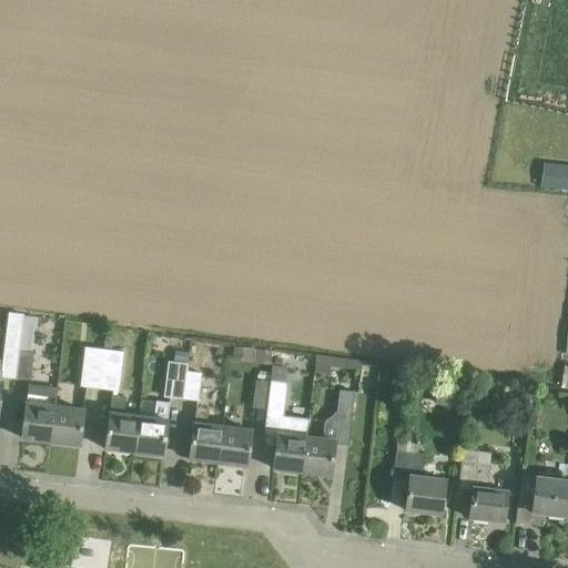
[(567,166),(556,166),(554,186),(567,186),(567,166)]
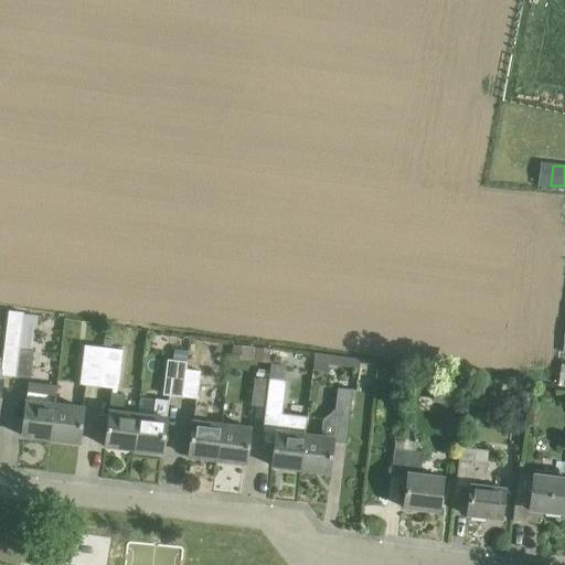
[(1,375),(18,376),(22,324),(23,312),(6,311),(1,375)]
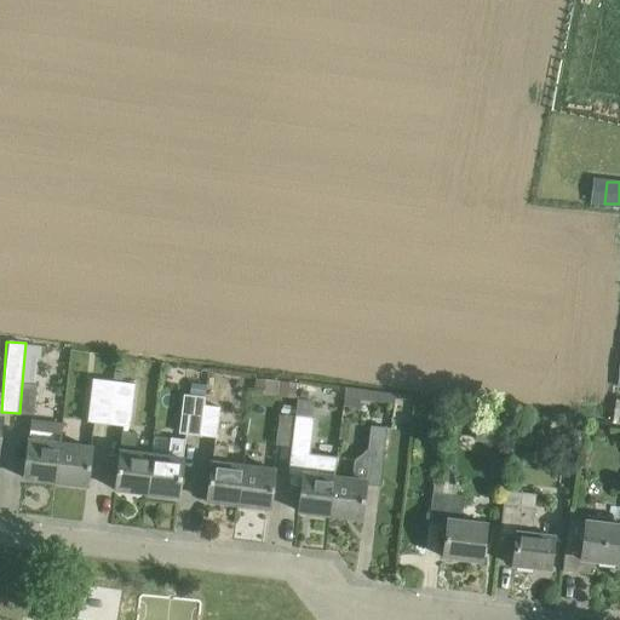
[(24,356),(19,413),(32,414),(35,383),(34,383),(36,357),(24,356)]
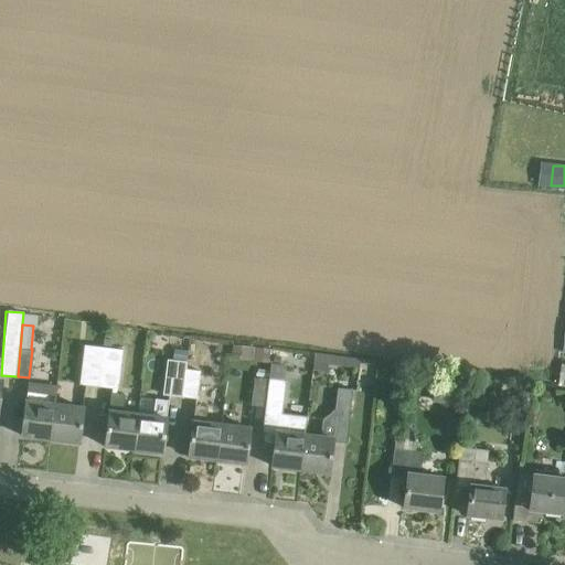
[(80,384),(98,386),(103,347),(84,344),(80,384)]
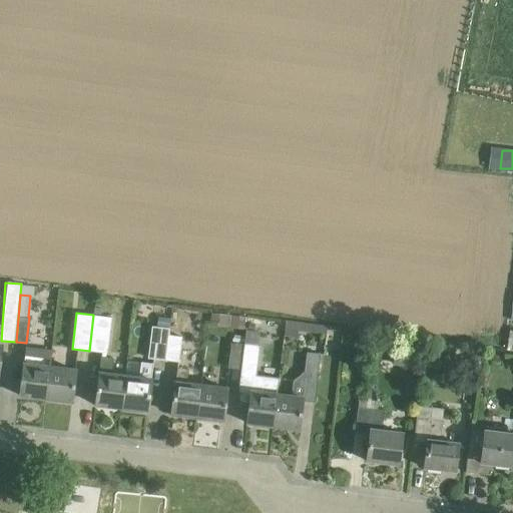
[(209,326),(244,330),(246,318),(210,313),(209,326)]
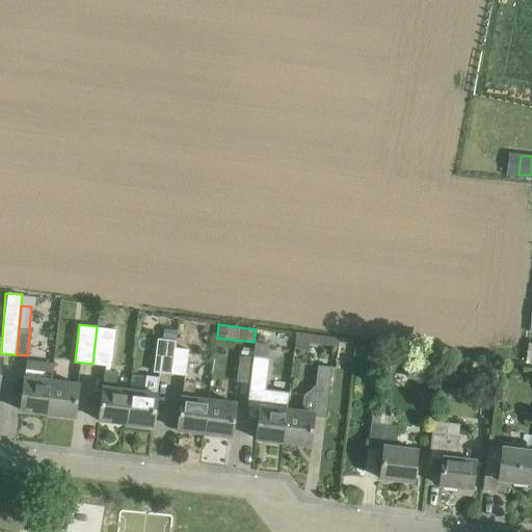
[(105,327),(97,326),(92,364),(110,367),(114,328),(105,327)]
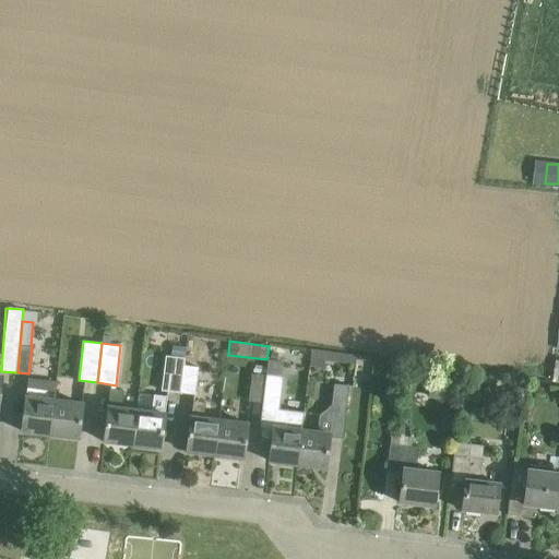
[(171,345),(170,354),(183,355),(185,346),(171,345)]
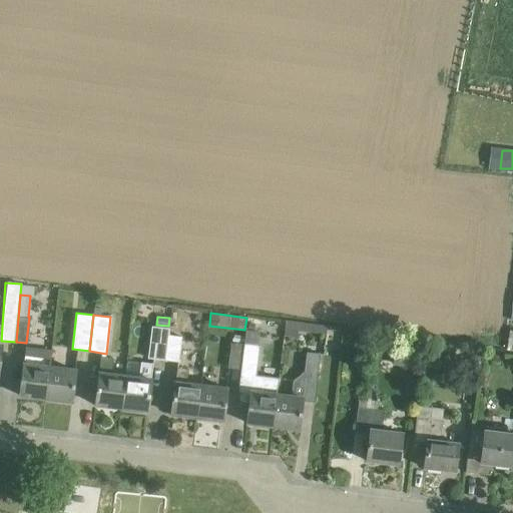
[(329,324),(286,319),(285,329),(327,334),(329,324)]
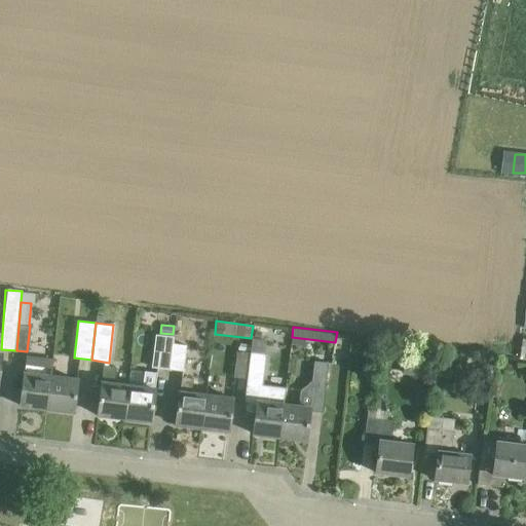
[(170,370),(173,344),(174,336),(155,334),(151,368),(170,370)]
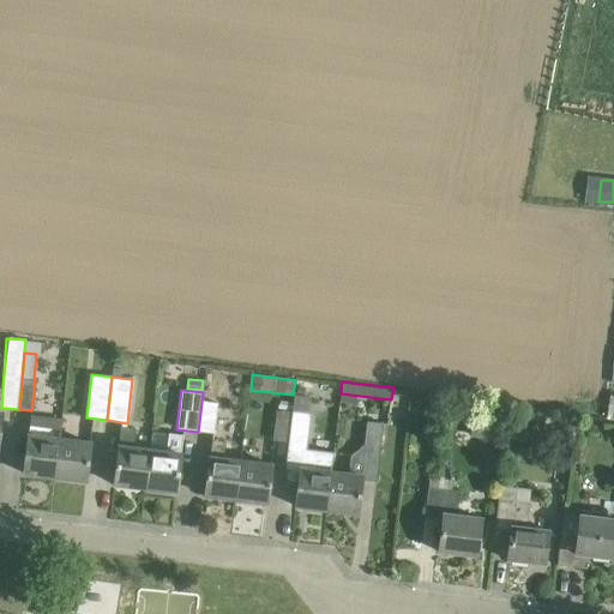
[(295,396),(295,398),(293,411),(289,443),(304,445),(307,445),(312,413),(308,413),(309,397),(295,396)]
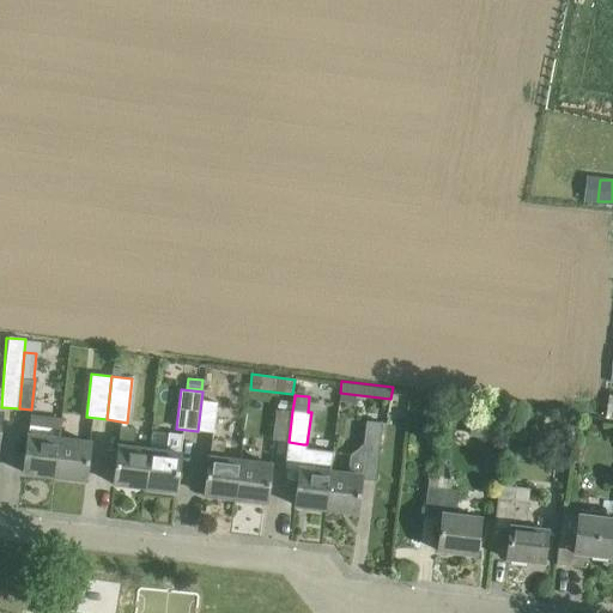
[(216,404),(201,401),(198,431),(212,434),(216,404)]
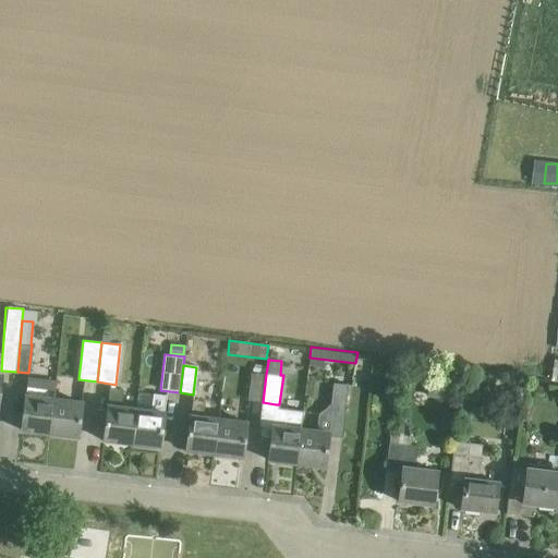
[(263,402),(266,374),(253,373),(249,401),(263,402)]
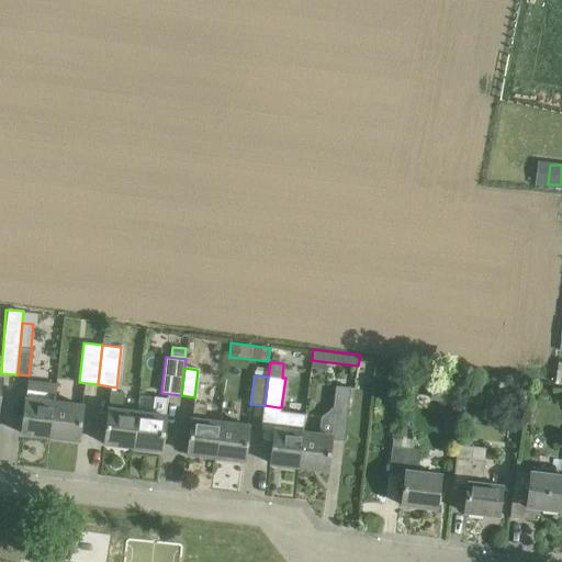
[(47,437),(55,384),(25,381),(22,434),(47,437)]
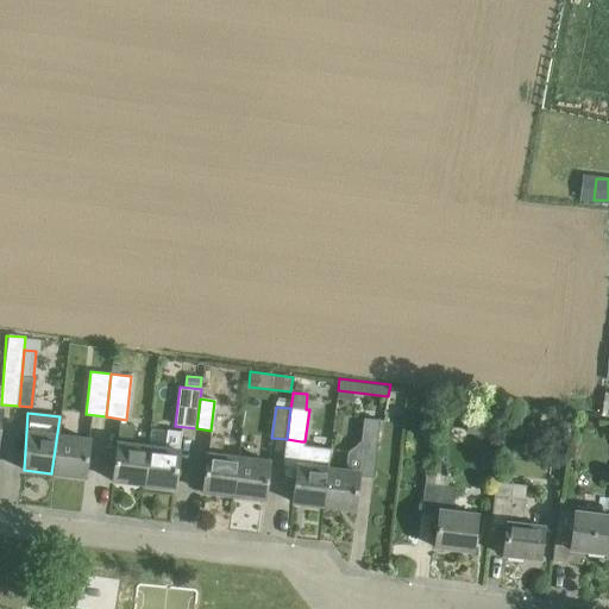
[(473,413),(472,431),(491,433),(494,415),(473,413)]
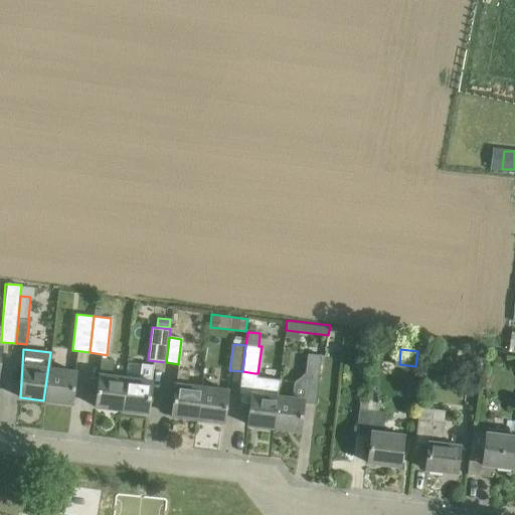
[(50,352),(43,400),(71,403),(74,372),(50,369),(53,352),(50,352)]
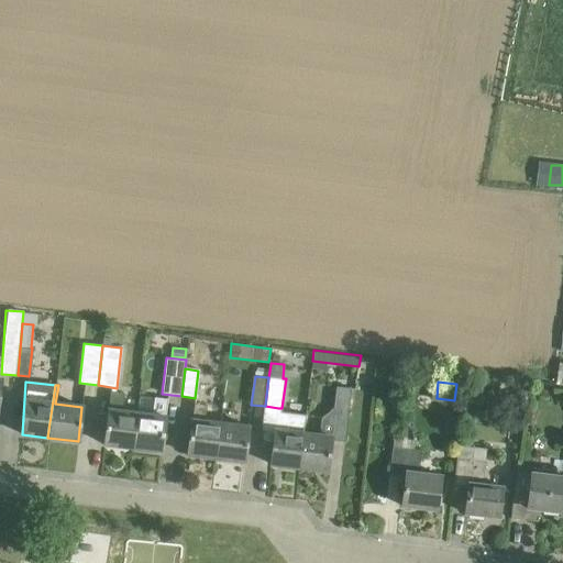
[(345,417),(350,387),(337,386),(333,410),(333,415),(334,415),(345,417)]
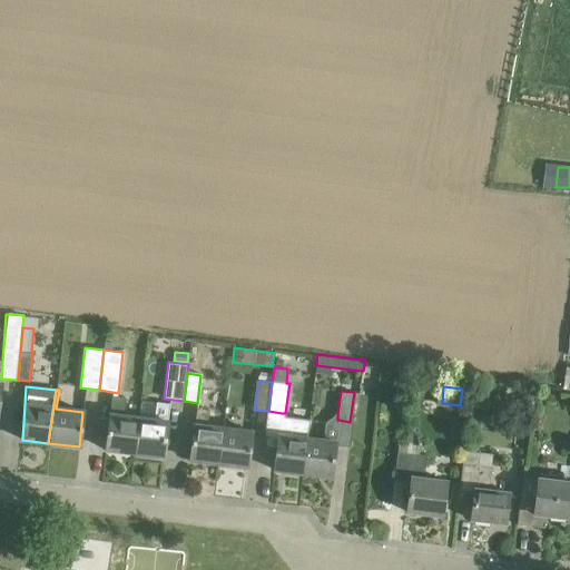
[(105,450),(133,453),(138,419),(124,416),(126,397),(111,395),(105,450)]
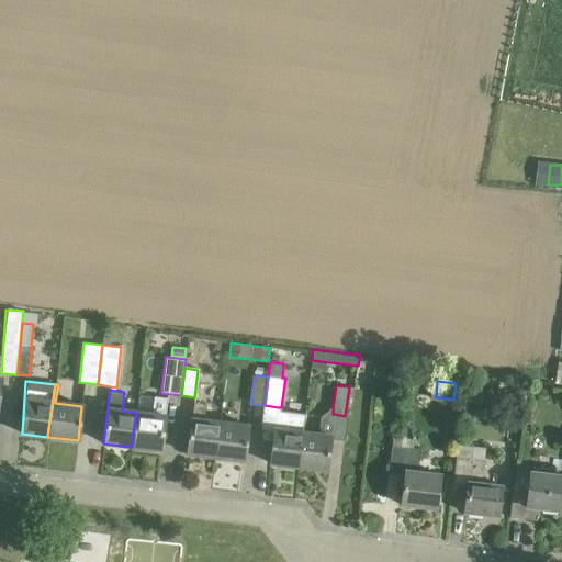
[(153,414),(136,413),(131,447),(161,450),(167,398),(155,397),(153,414)]
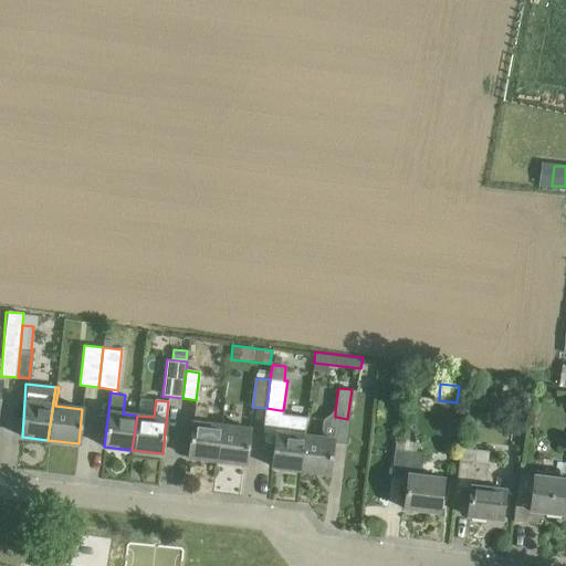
[(217,460),(221,426),(207,423),(209,408),(194,407),(192,422),(189,457),(217,460)]
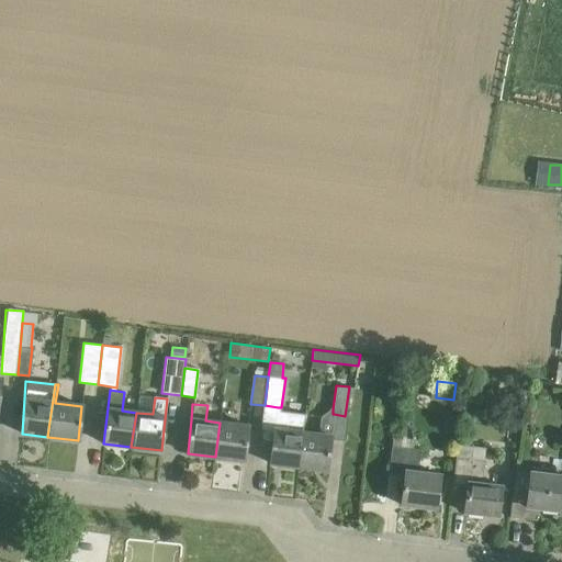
[(305,414),(299,468),(327,471),(332,437),(334,414),(333,414),(333,409),(322,417),(319,435),(303,434),(305,414)]
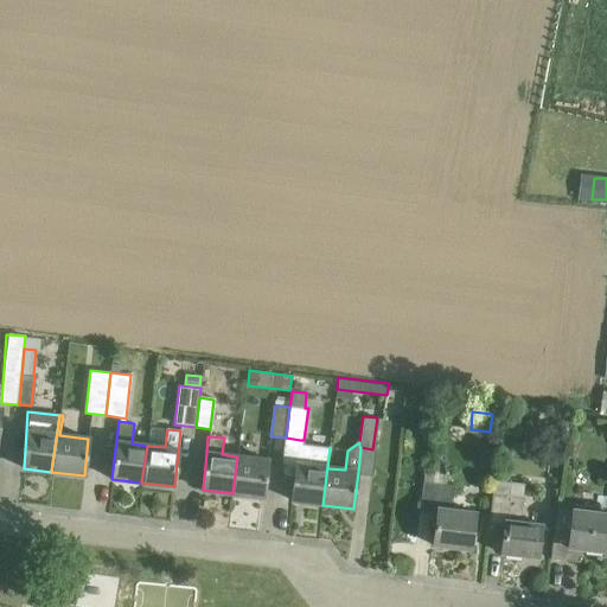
[(292,500),(323,505),(330,447),(299,443),(296,464),(292,500)]
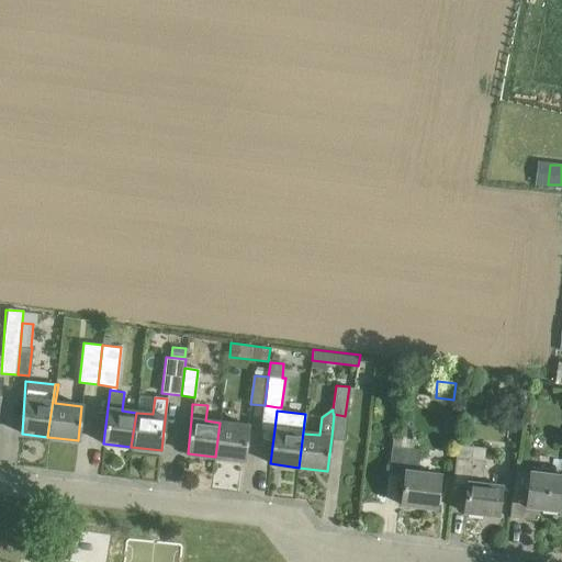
[(220,423),(215,457),(245,461),(248,426),(220,423)]
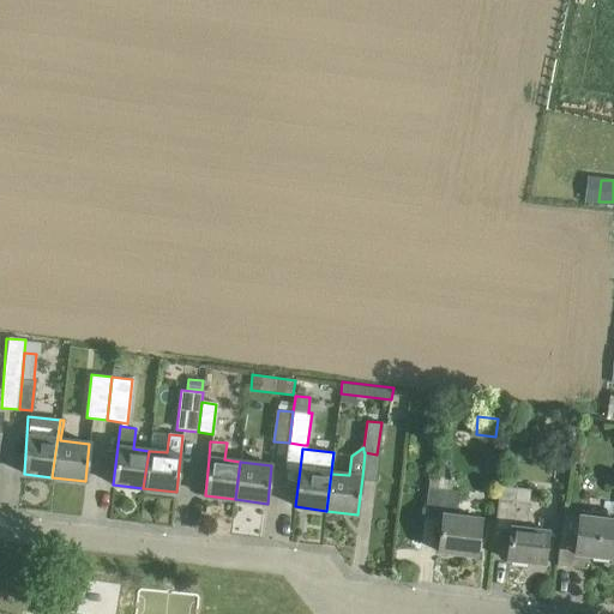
[(529,489),(501,486),(497,528),(511,530),(507,560),(545,564),(549,533),(528,530),(531,504),(528,504),(529,489)]
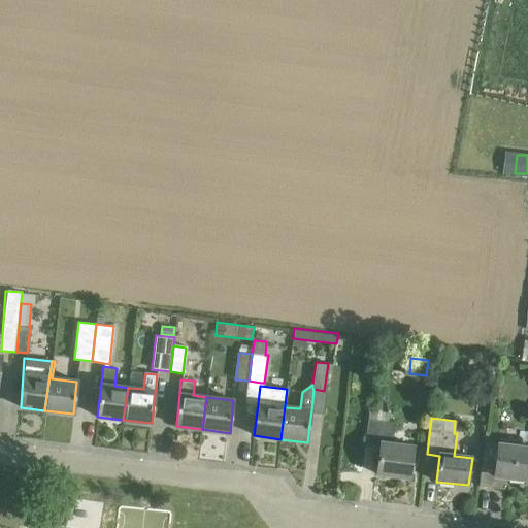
[(395,424),(368,421),(365,446),(380,447),(377,474),(409,479),(414,447),(393,443),(395,424)]
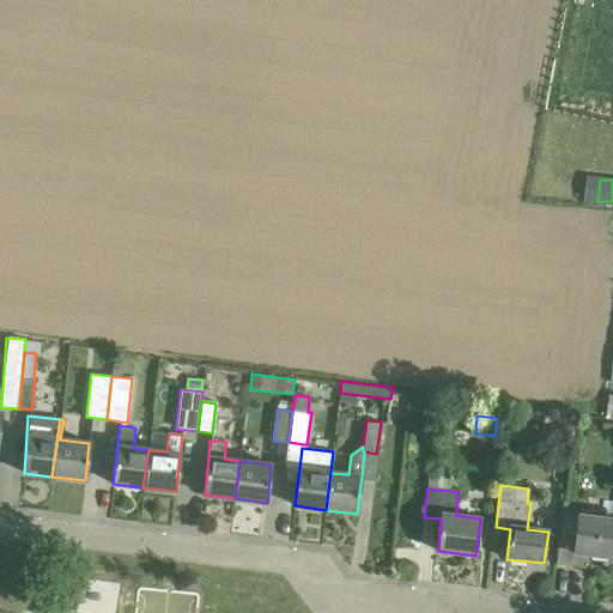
[(612,558),(612,551),(612,519),(565,513),(556,565),(586,569),(588,554),(612,558)]
